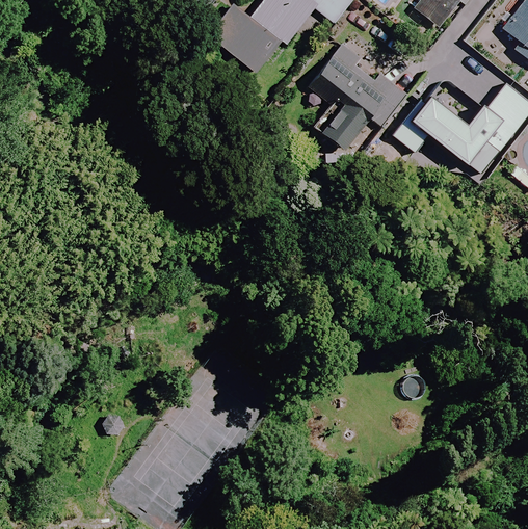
[(192,0),(205,11),(214,0),(192,0)]
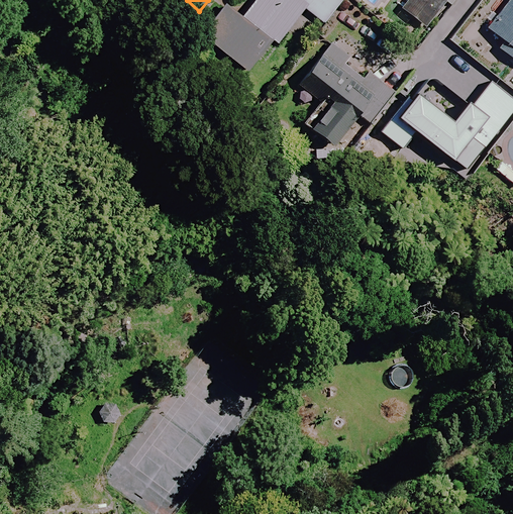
[(274,39),(278,42),(306,6),(325,21),(341,0),(255,0),(242,17),(225,3),(201,32),(248,70),(274,39)]
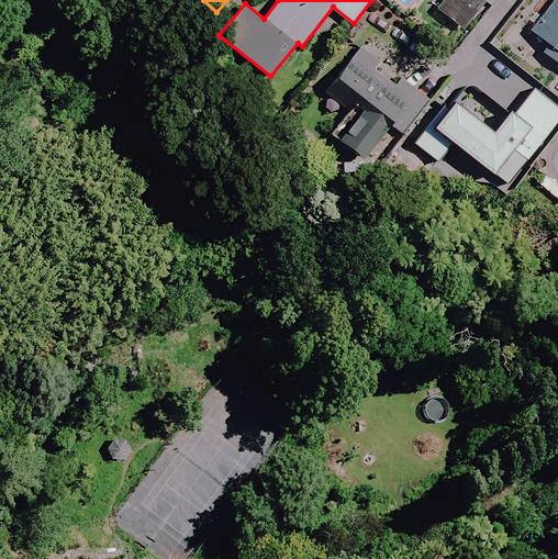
[(486,0),(492,6),(495,0),(446,0),(439,10),(465,29),(486,0)]
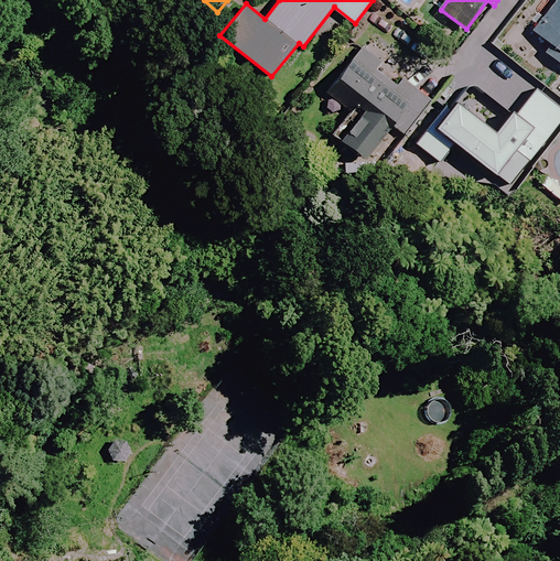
[(557,0),(532,31),(552,45),(547,53),(559,62),(559,0),(557,0)]
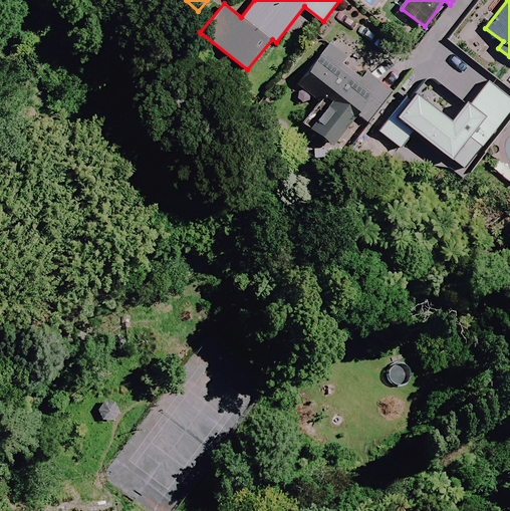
[(394,89),(330,41),(306,72),(333,93),(308,128),(332,146),(356,114),(368,123),(394,89)]
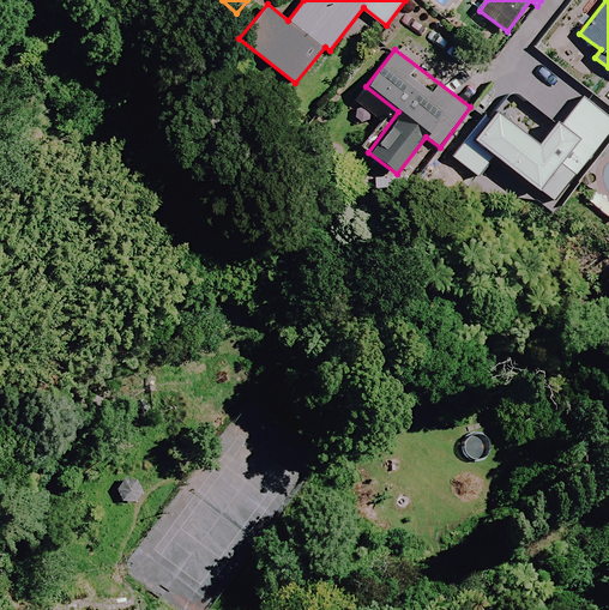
[(573,125),(592,101),(560,76),(541,101),(531,94),(523,106),(495,84),(468,120),(553,186),(590,138),(573,125)]
